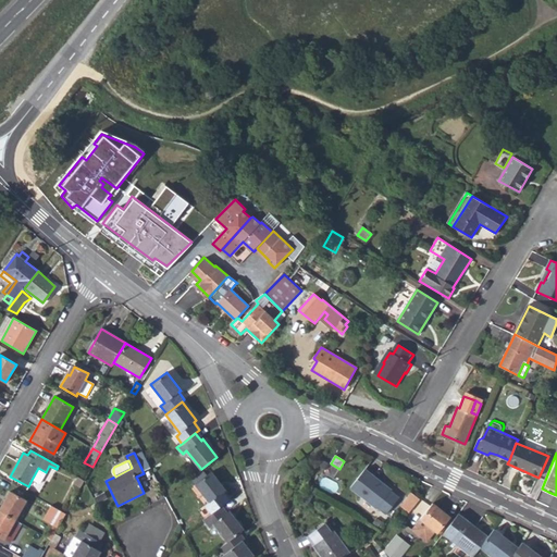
[(32,480),(39,485),(46,472),(38,468),(32,480)]
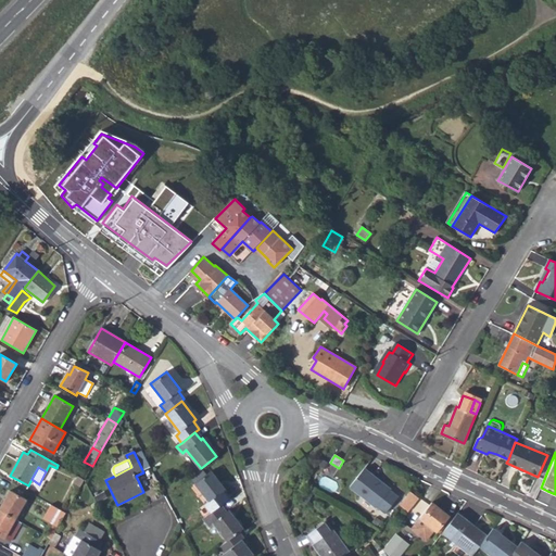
[(364,468),(350,485),(377,507),(377,506),(386,513),(399,496),(390,490),(391,489),(364,468)]
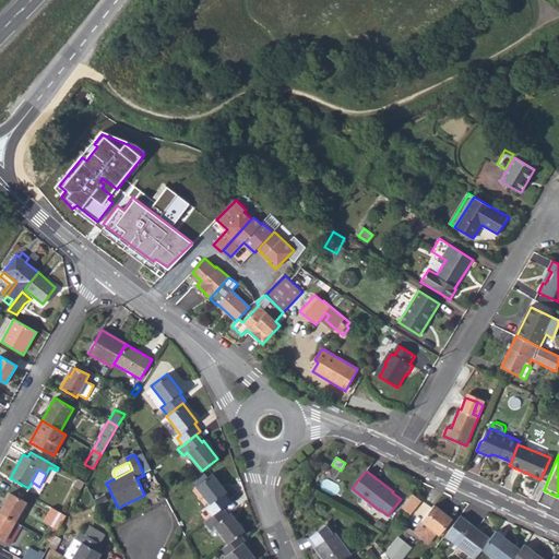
[(205,507),(212,515),(222,508),(229,501),(224,495),(226,492),(211,474),(197,486),(210,503),(205,507)]
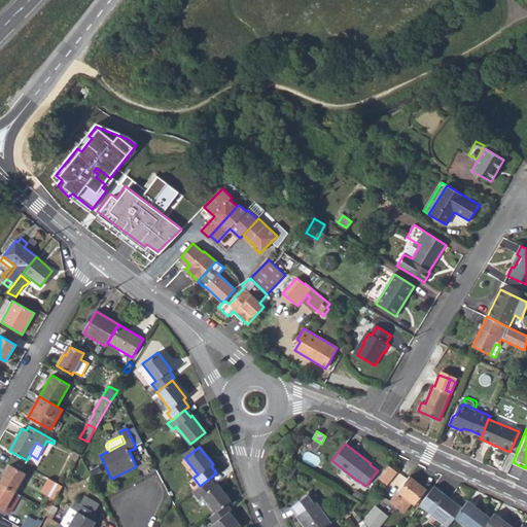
[(70,459),(76,461),(79,455),(74,452),(70,459)]
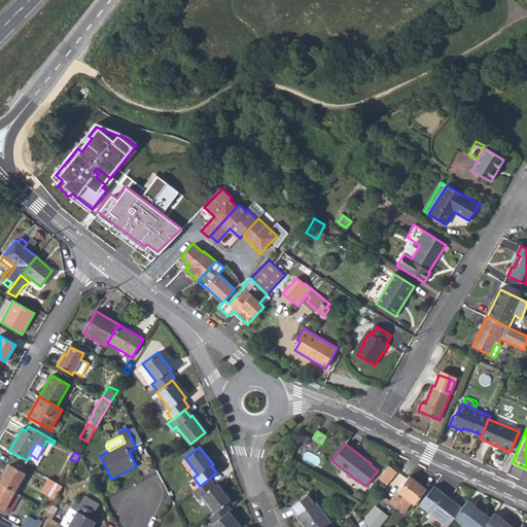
[(9,465),(0,482),(0,483),(15,492),(25,475),(9,465)]
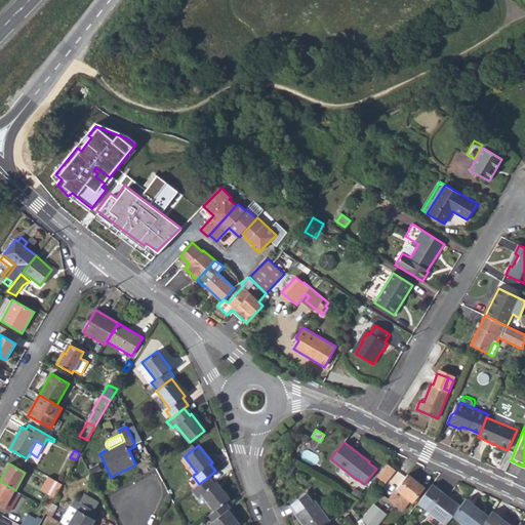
[(408,474),(389,498),(402,511),(410,500),(412,502),(425,486),(408,474)]
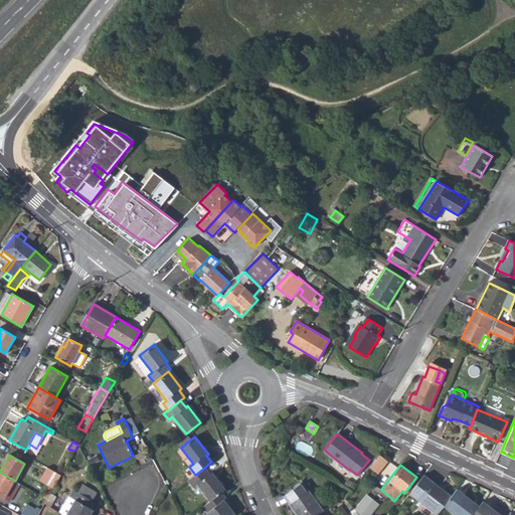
[(49,486),(53,488),(60,475),(46,467),(40,479),(50,485),(49,486)]
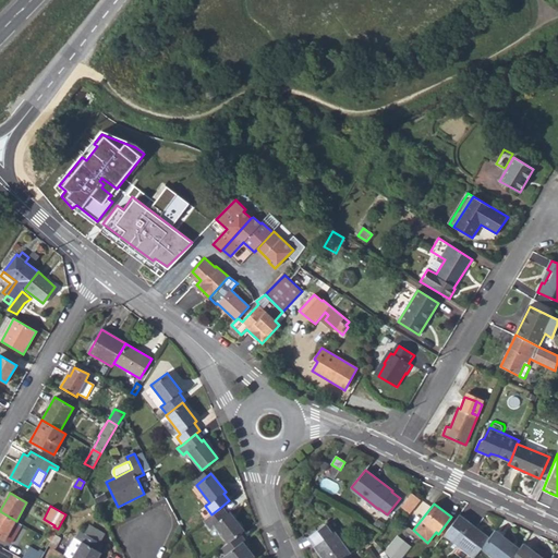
[(214,525),(228,543),(239,534),(244,531),(229,512),(228,513),(221,507),(211,514),(204,521),(209,529),(214,525)]
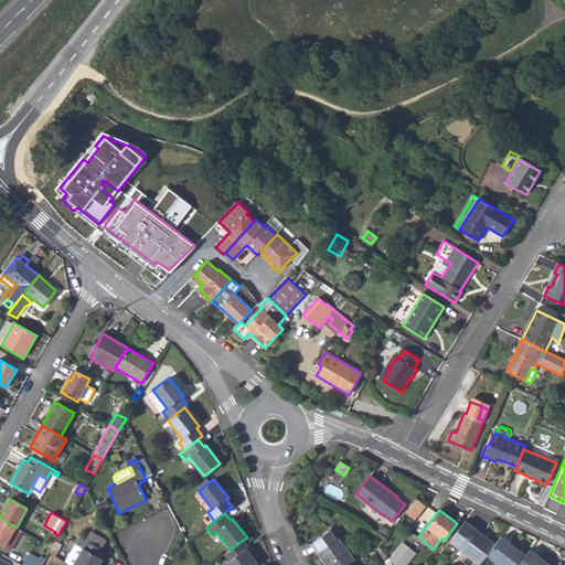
[(0,544),(13,551),(24,532),(17,528),(0,518),(0,544)]
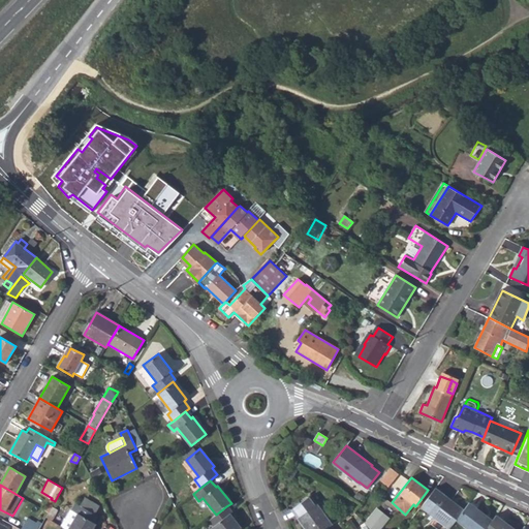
[(464,508),(435,488),(421,506),(449,528),(456,519),(464,508)]
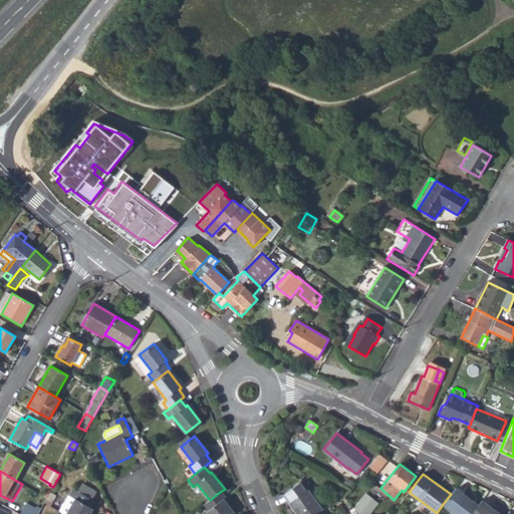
[(291,502),(289,504),(296,513),(315,513),(316,513),(323,508),(307,489),(306,491),(300,482),(285,493),(291,502)]
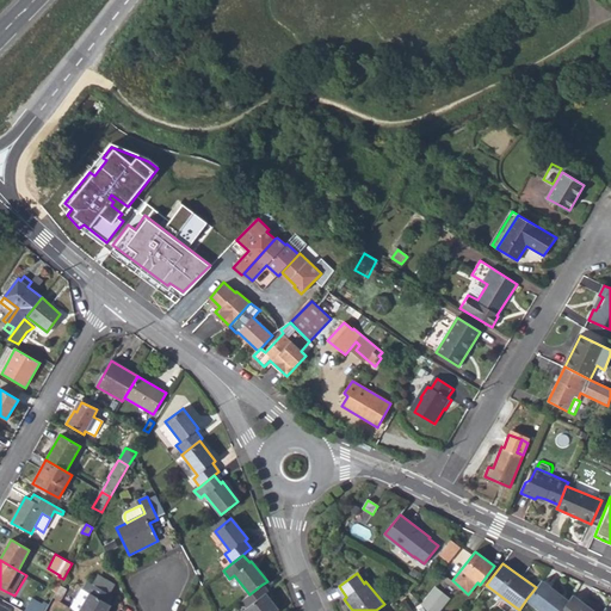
[(94,585),(111,594),(115,586),(98,576),(94,585)]
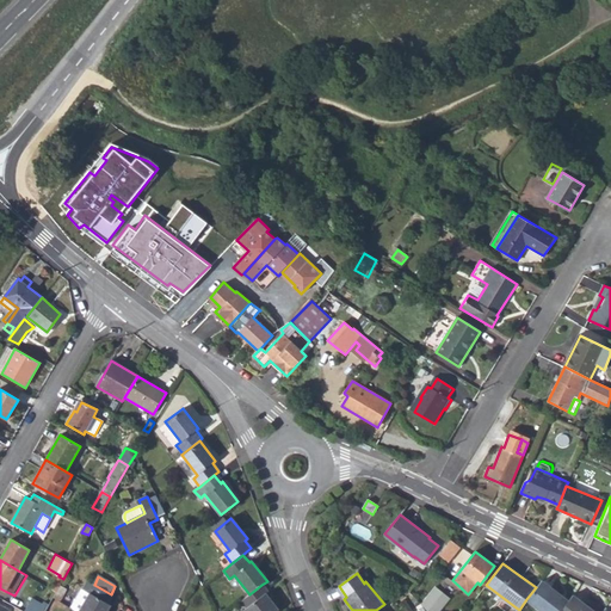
[(526,599),(541,610),(560,610),(568,599),(542,579),(536,587),(526,599)]
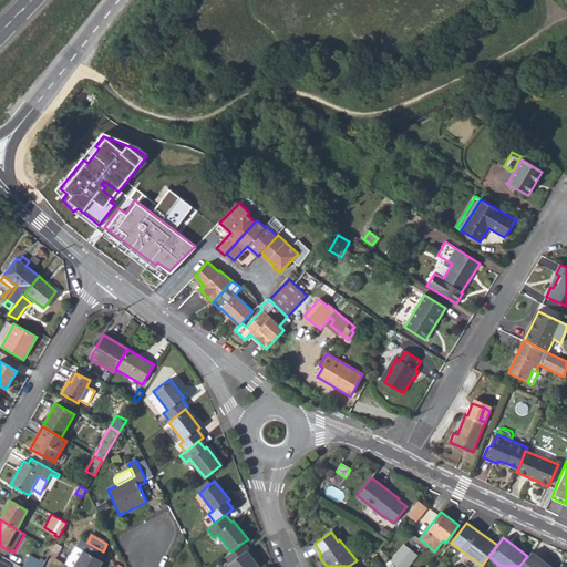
[(76,546),(66,564),(71,566),(99,566),(102,562),(100,560),(104,553),(103,552),(88,543),(85,542),(81,548),(76,546)]
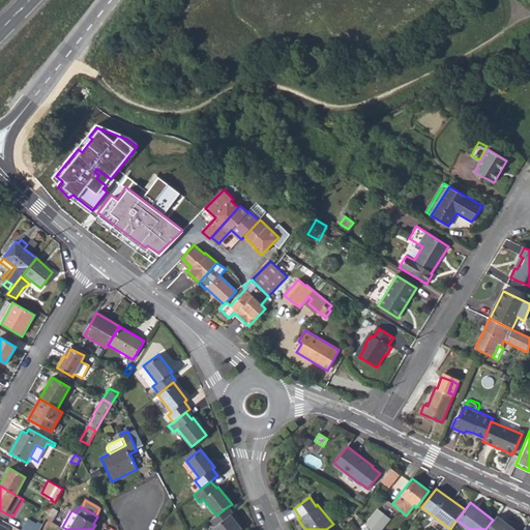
[(232,513),(227,507),(216,516),(208,522),(213,527),(211,529),(240,529),(241,529),(230,516),(232,513)]
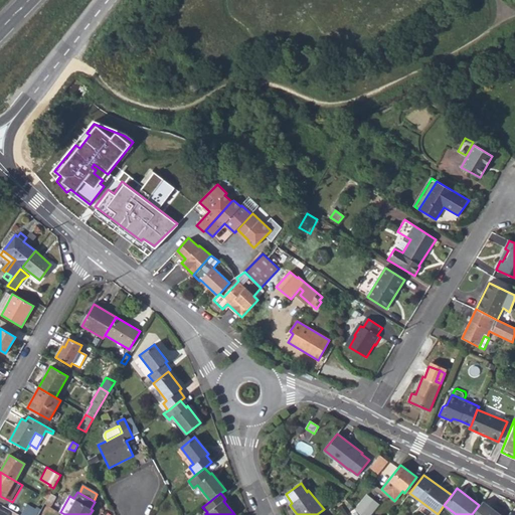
[(283,496),(290,505),(292,503),(286,494),(283,496)]
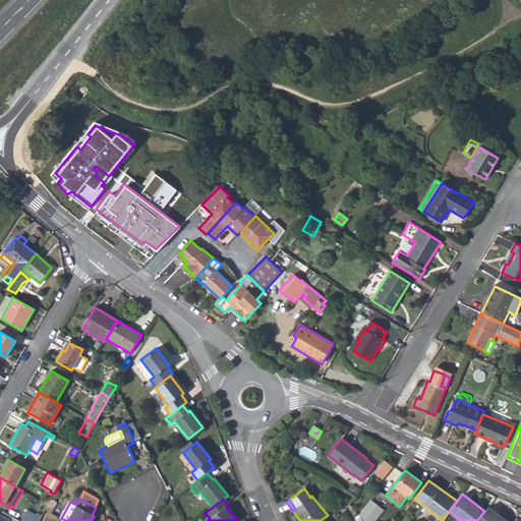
[(370,501),(359,515),(364,520),(365,520),(378,506),(370,501)]
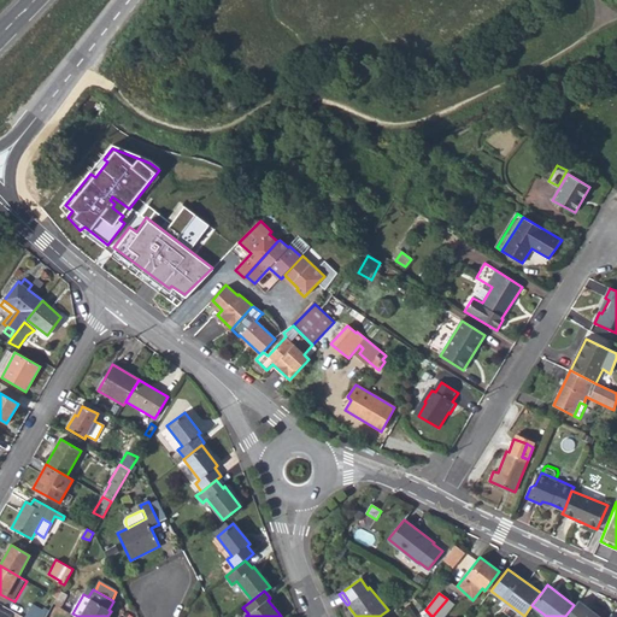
[(52,595),(43,611),(47,613),(54,603),(57,598),(52,595)]
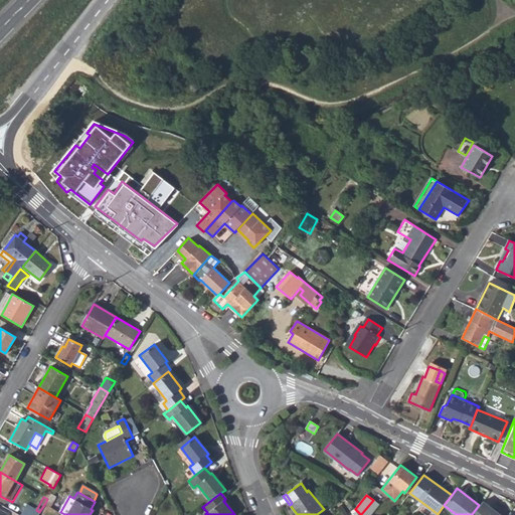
[(370,514),(379,504),(373,500),(361,514),(370,514)]
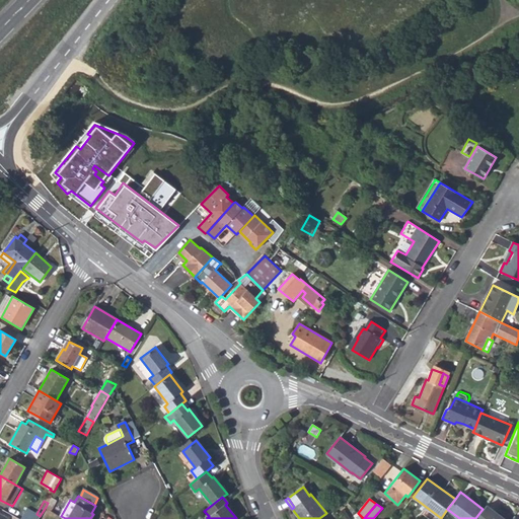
[(505,518),(486,505),(483,509),(475,518),(505,518)]
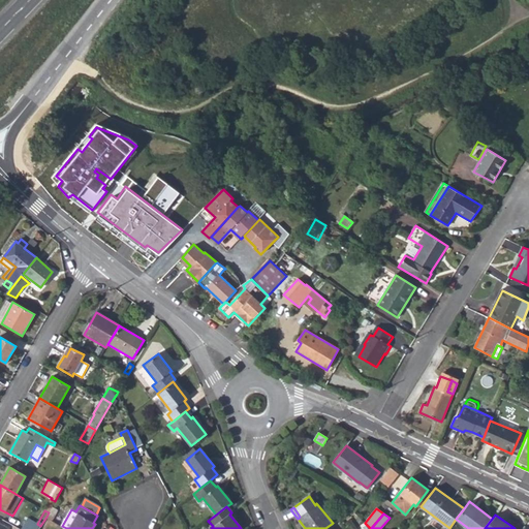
[(25,522),(37,528),(39,528),(40,526),(37,524),(27,518),(25,522)]
